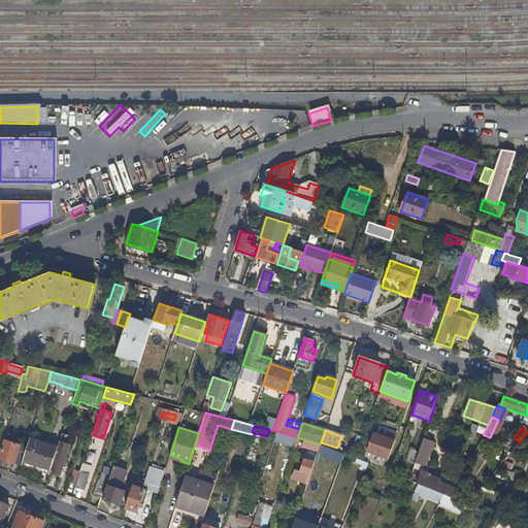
[(397,435),(388,432),(386,437),(372,433),(366,452),(388,459),(397,435)]
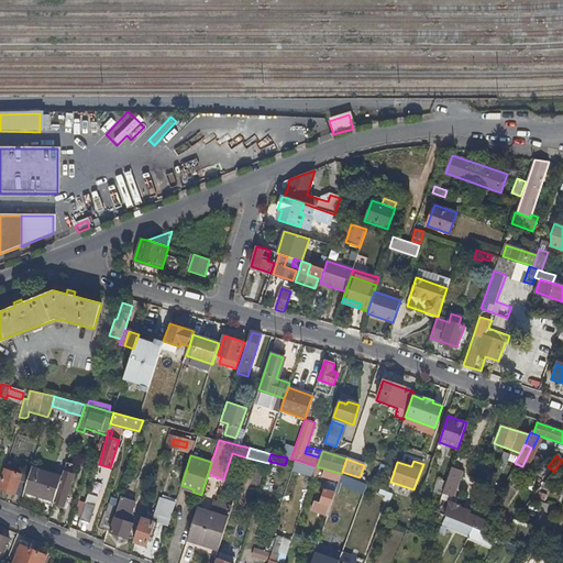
[(315,484),(320,467),(317,466),(311,483),(315,484)]
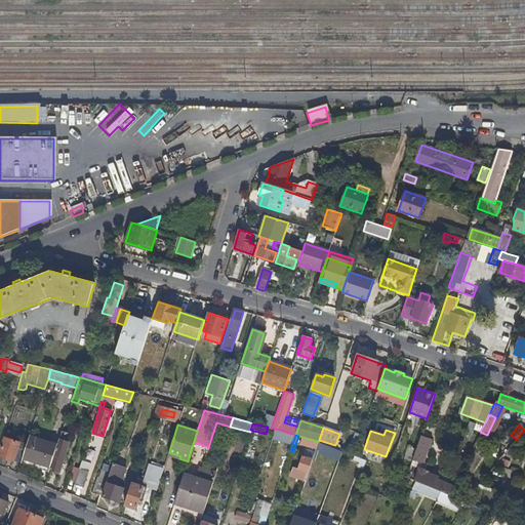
[(57,445),(30,436),(27,444),(23,458),(50,467),(57,445)]
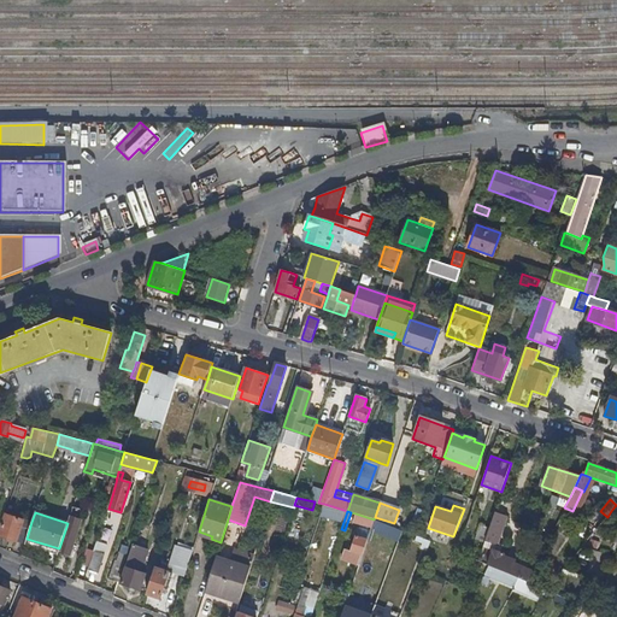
[(58,551),(58,554),(69,558),(82,517),(70,513),(68,523),(59,548),(58,551)]
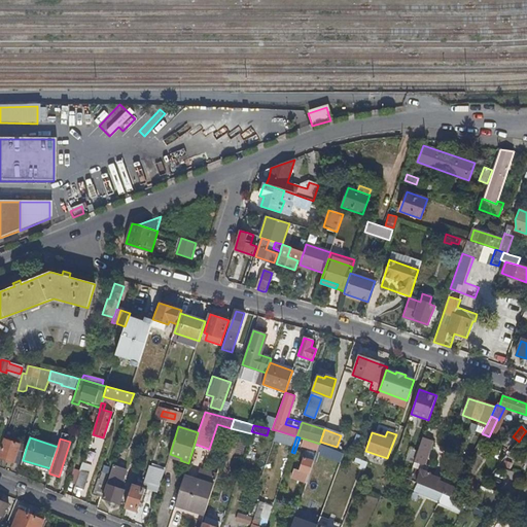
[(302,445),(317,450),(319,444),(304,438),(302,445)]
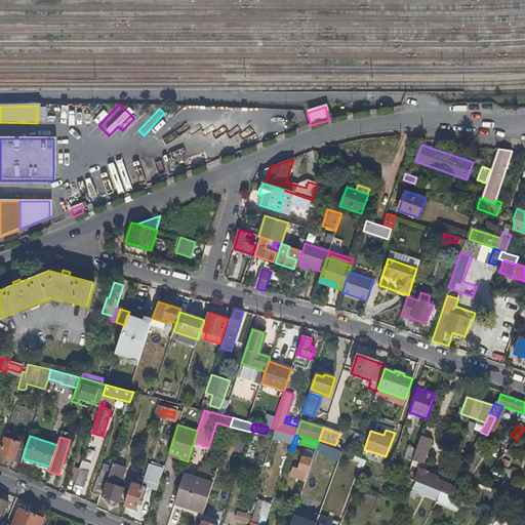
[(421,437),(417,448),(425,451),(429,439),(421,437)]
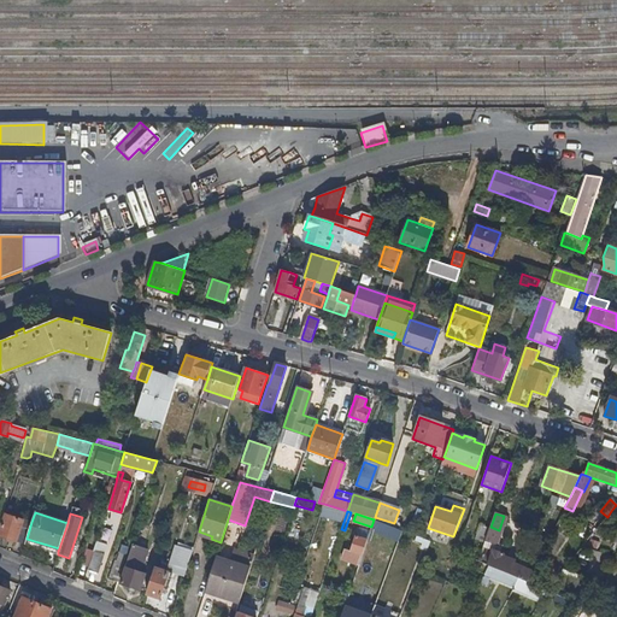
[(0,530),(0,535),(24,544),(27,539),(31,522),(5,515),(0,530)]
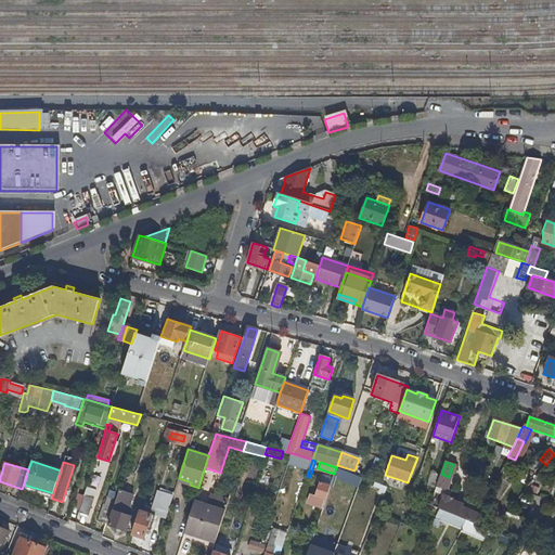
[(427,485),(435,488),(440,475),(431,472),(427,485)]
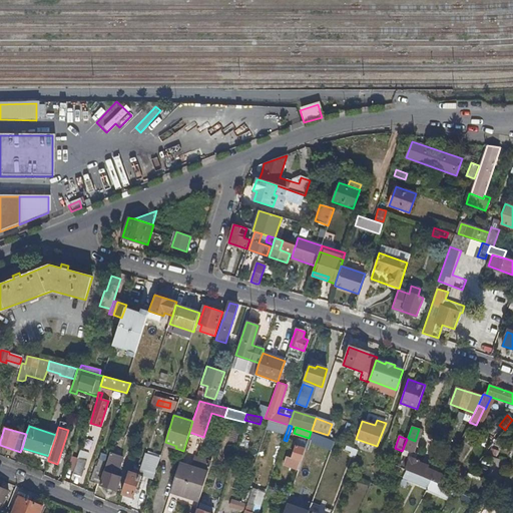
[(350,456),(355,458),(358,450),(350,447),(347,446),(345,449),(352,452),(350,456)]
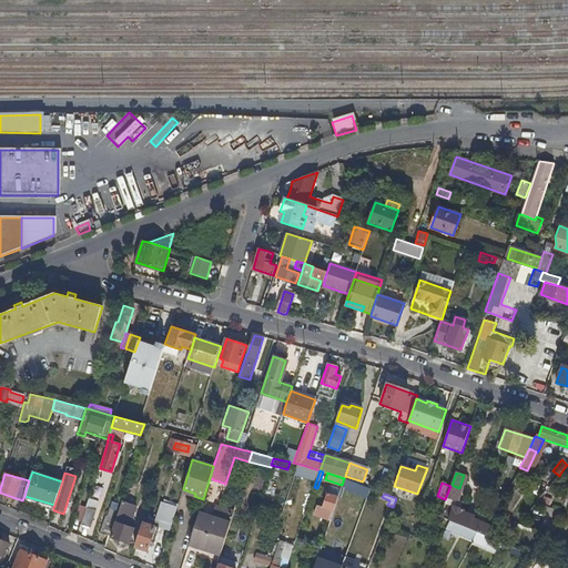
[(337,497),(330,495),(328,495),(324,508),(318,506),(315,515),(330,520),(337,497)]
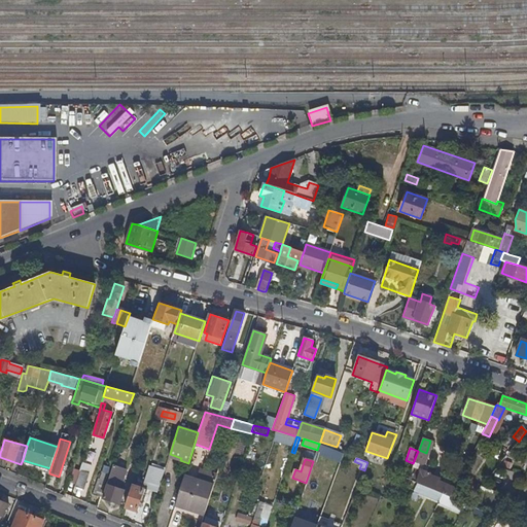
[(146,481),(160,486),(165,470),(151,466),(146,481)]
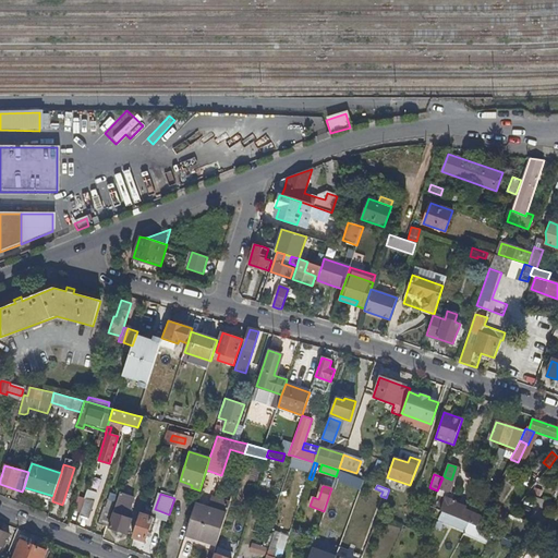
[(202,506),(226,513),(229,504),(205,496),(202,506)]
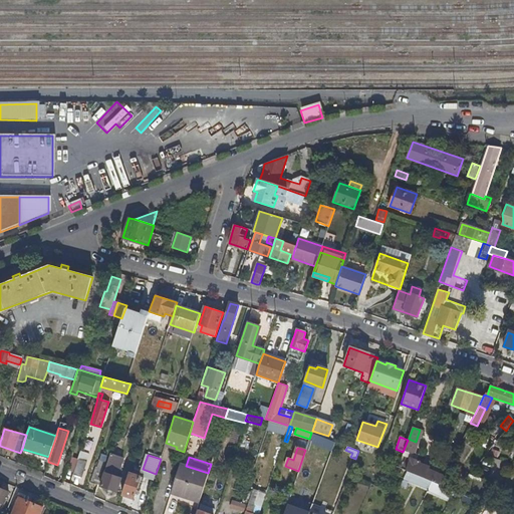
[(79,458),(73,474),(81,477),(87,461),(79,458)]
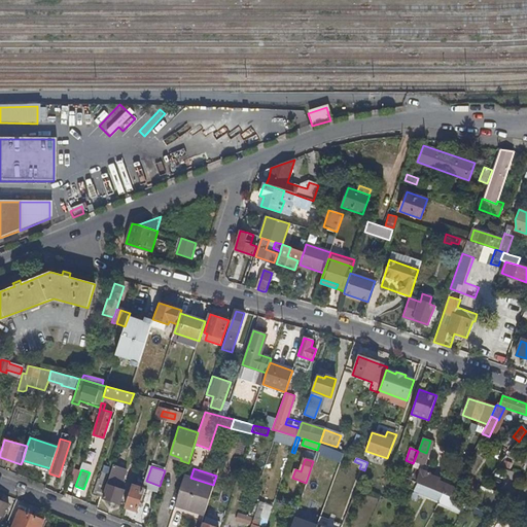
[(423,470),(418,483),(444,494),(450,497),(454,487),(442,482),(442,481),(431,477),(432,473),(423,470)]
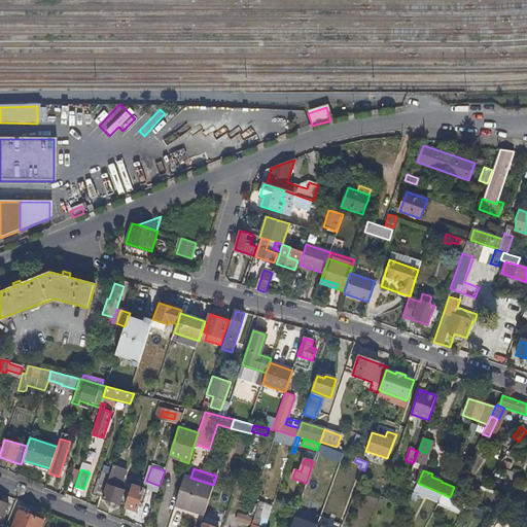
[(93,495),(100,497),(107,475),(102,472),(100,480),(98,479),(93,495)]
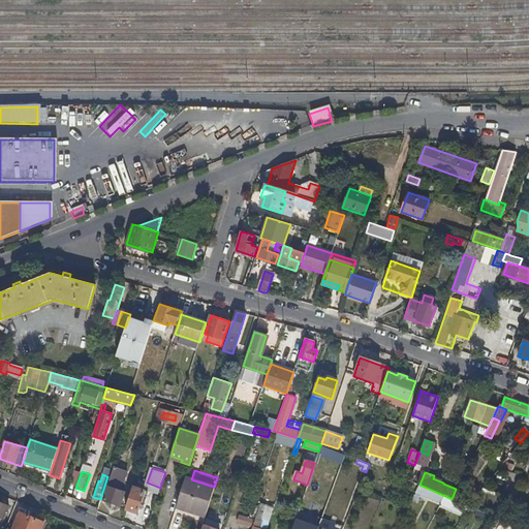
[(214,487),(191,479),(185,477),(176,507),(205,517),(214,487)]
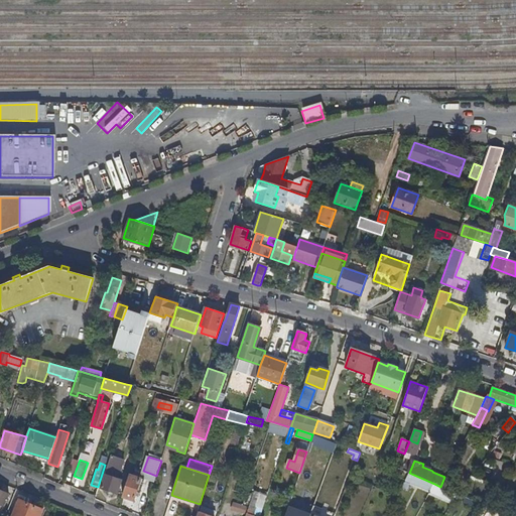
[(108,468),(106,475),(105,475),(101,488),(118,493),(122,480),(114,477),(116,470),(108,468)]
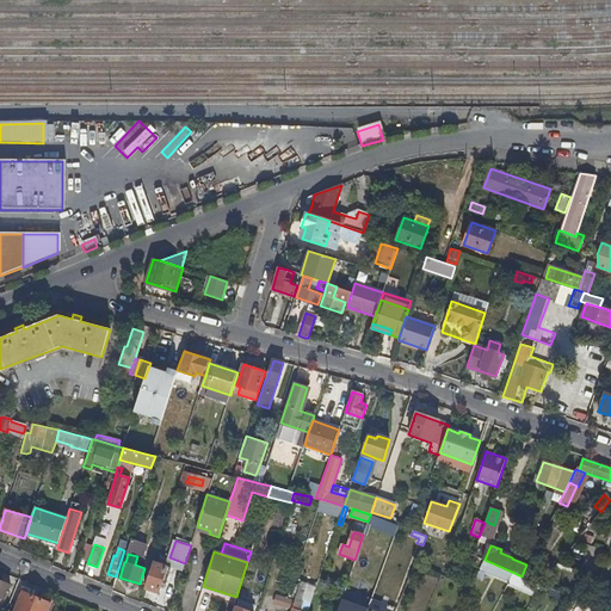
[(185,563),(170,557),(167,566),(171,567),(183,571),(185,563)]
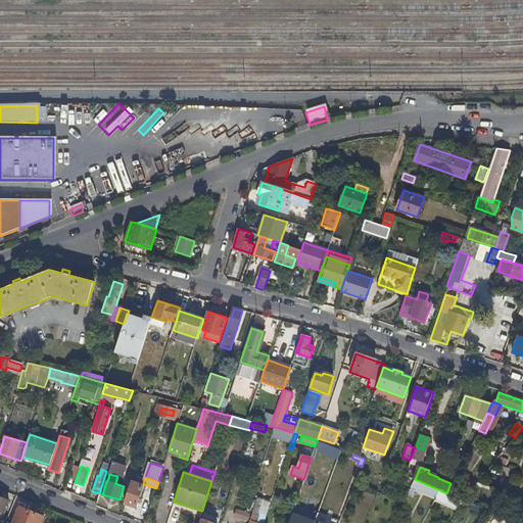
[(411,486),(437,496),(440,490),(415,479),(411,486)]
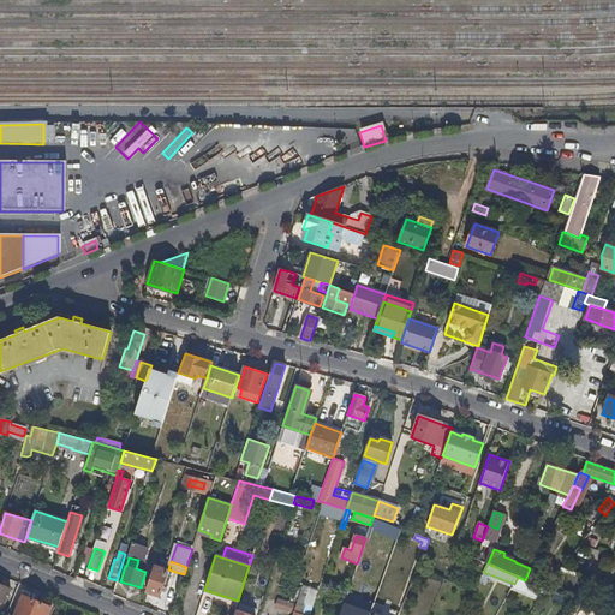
[(168,569),(154,566),(147,591),(160,596),(162,585),(167,586),(172,571),(168,569)]
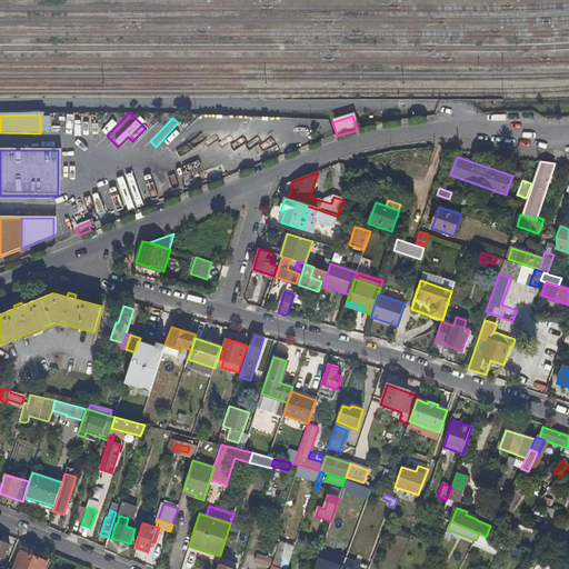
[(562,539),(565,532),(551,528),(549,535),(552,536),(562,539)]
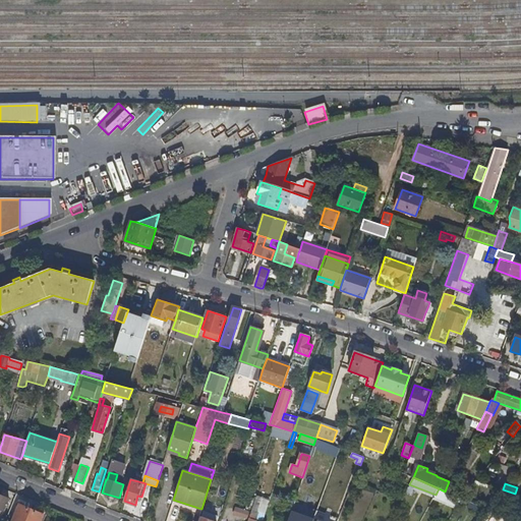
[(436,495),(459,504),(462,498),(461,498),(445,491),(439,488),(436,495)]
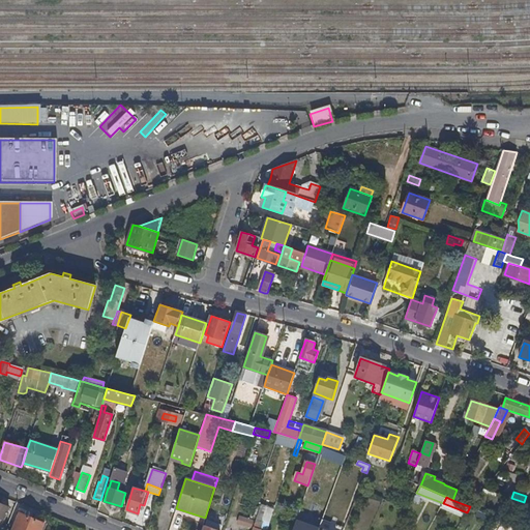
[(529,504),(524,502),(514,499),(510,509),(526,514),(524,521),(529,522),(529,504)]
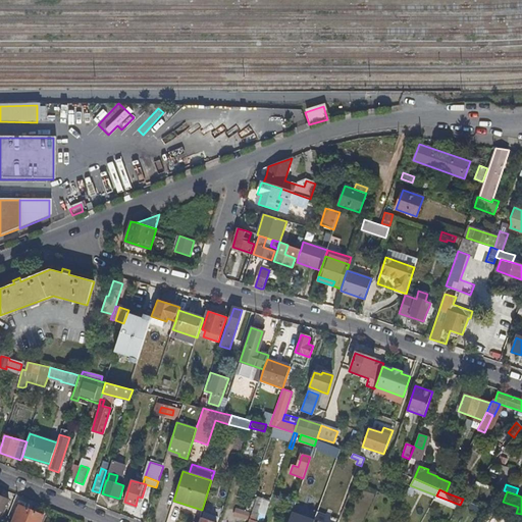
[(0,521),(1,521),(9,501),(0,497),(0,521)]
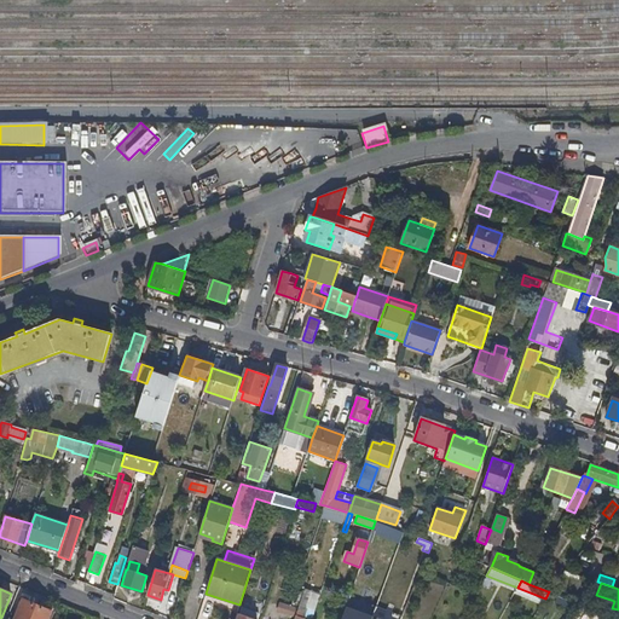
[(305,589),(299,607),(295,615),(294,618),(304,618),(307,607),(316,609),(320,594),(305,589)]
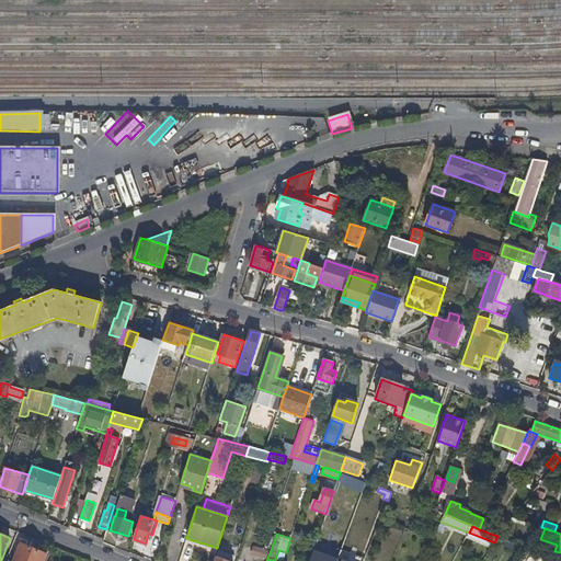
[(20,545),(13,560),(43,560),(46,554),(20,545)]
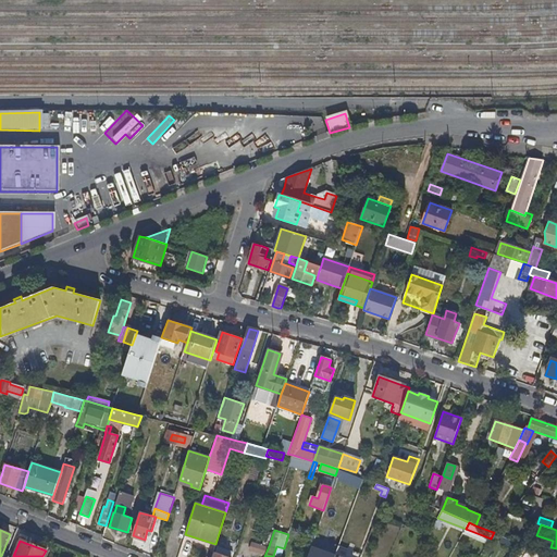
[(260,552),(265,554),(269,546),(262,544),(260,552)]
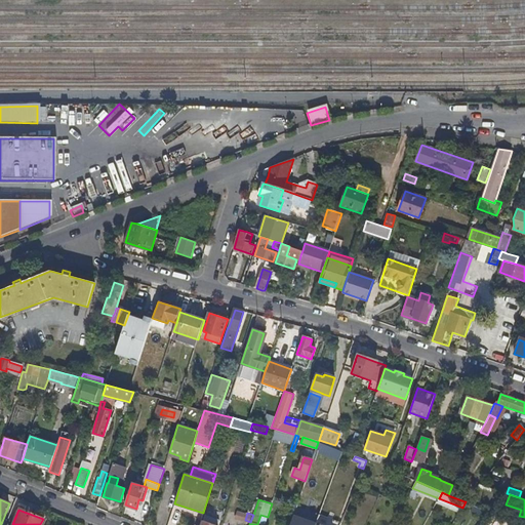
[(202,521),(214,524),(217,520),(203,515),(201,521),(202,521)]
